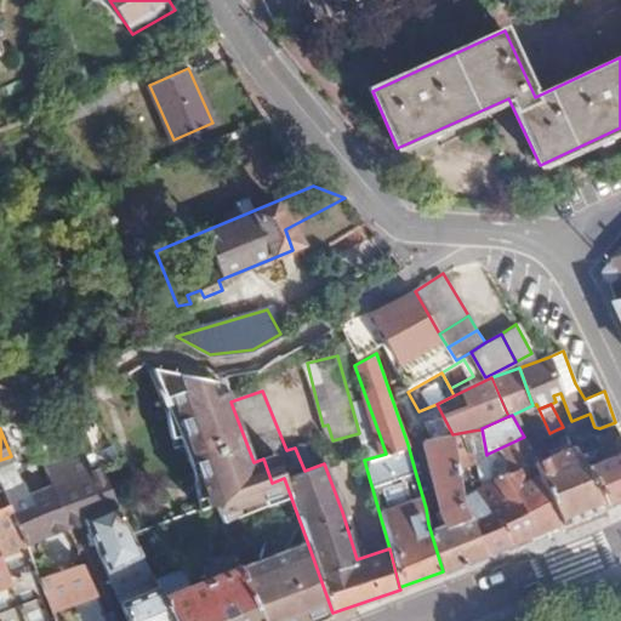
[(479,456),(486,455),(482,428),(482,429),(472,431),(478,461),(479,463),(480,462),(479,456)]
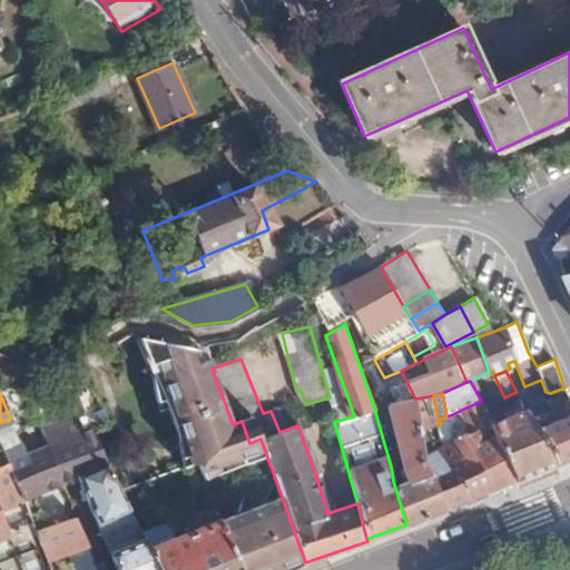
[(431,428),(440,425),(439,423),(433,395),(415,399),(419,416),(420,423),(430,421),(431,428)]
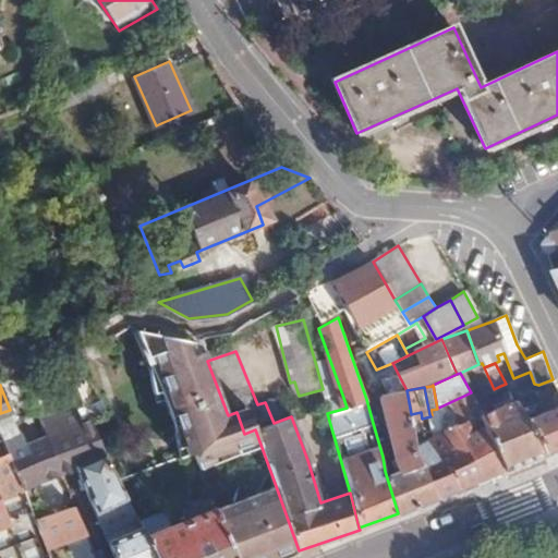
[(398,513),(438,498),(420,451),(415,434),(415,432),(411,414),(410,408),(407,390),(384,395),(380,396),(393,447),(401,471),(385,471),(398,513)]
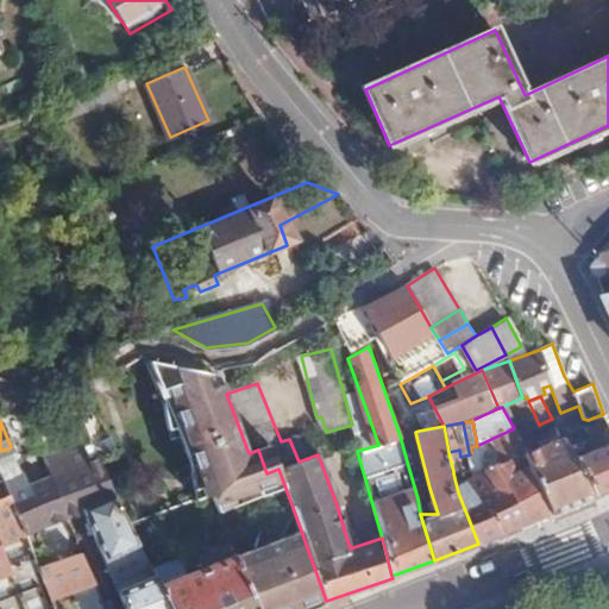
[(353,438),(357,451),(378,445),(374,431),(355,437),(353,438)]
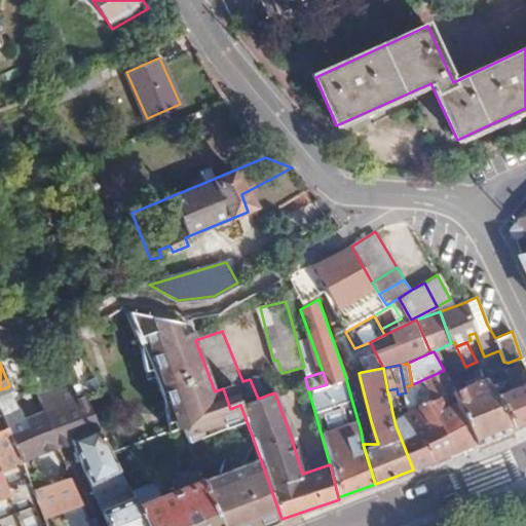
[(513,428),(525,423),(525,382),(509,388),(503,376),(499,375),(487,380),(488,382),(513,428)]
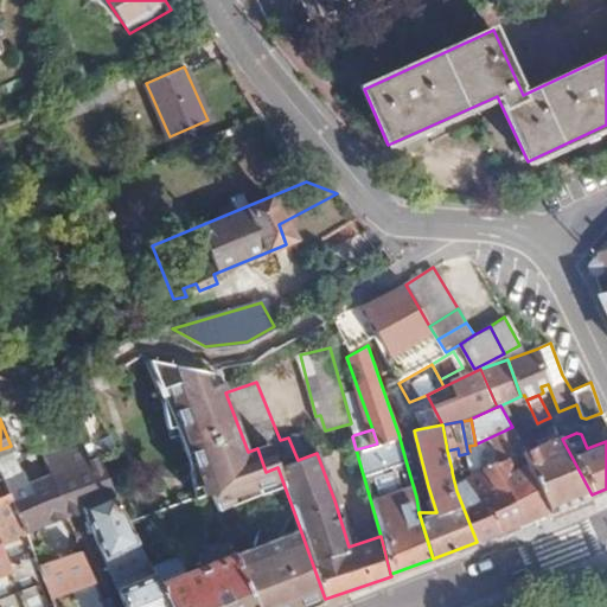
[(550,512),(592,494),(563,441),(562,439),(560,435),(545,441),(540,443),(529,448),(523,451),(550,512)]
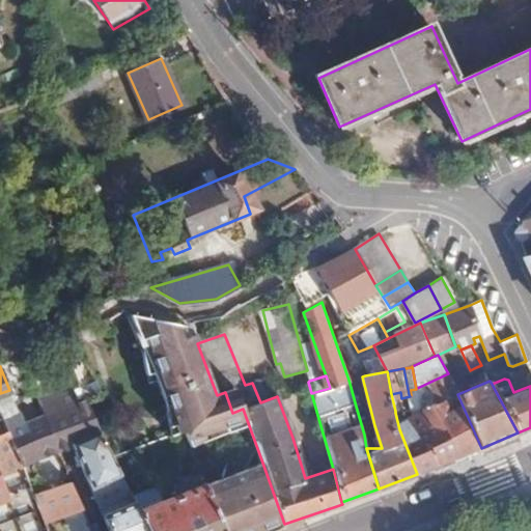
[(454,458),(481,448),(457,394),(425,408),(428,414),(430,418),(454,458)]
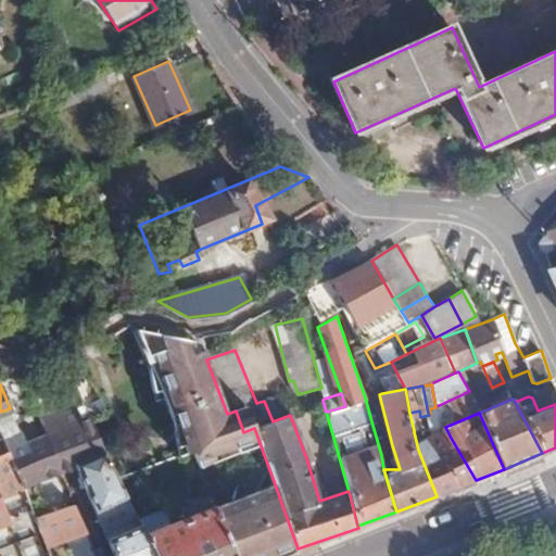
[(121,444),(104,415),(90,426),(104,456),(119,449),(123,447),(121,444)]
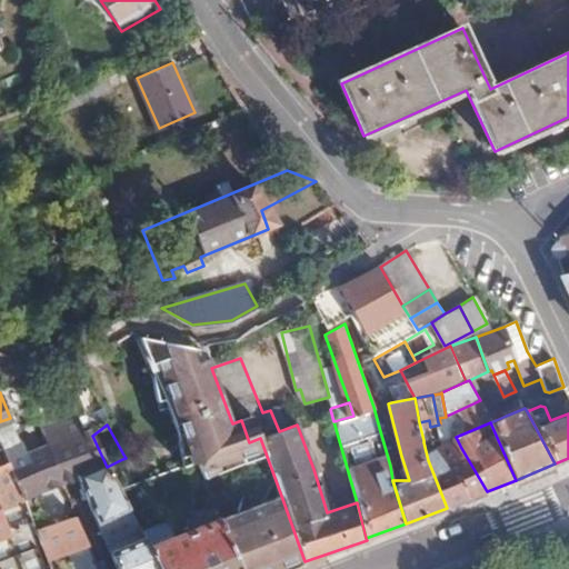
[(73,478),(106,546),(140,531),(137,525),(121,493),(107,467),(92,436),(90,431),(45,449),(61,482),(73,478)]
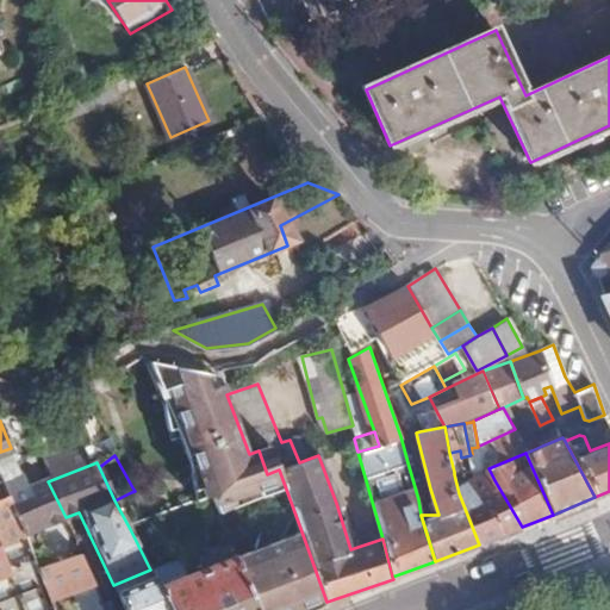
[(479,545),(499,536),(483,499),(477,484),(471,485),(466,470),(454,472),(454,474),(459,493),(479,545)]
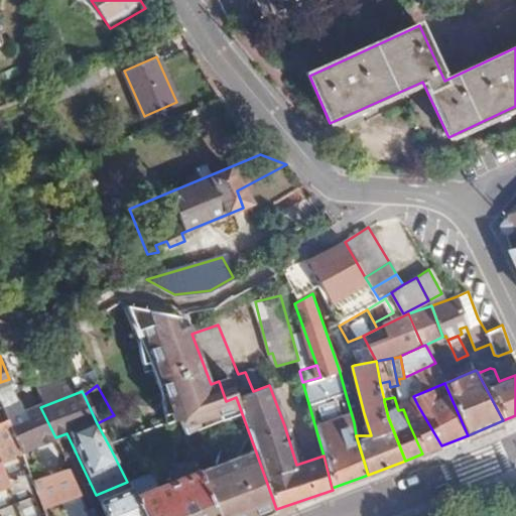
[(19,452),(55,437),(40,407),(40,406),(5,420),(19,452)]
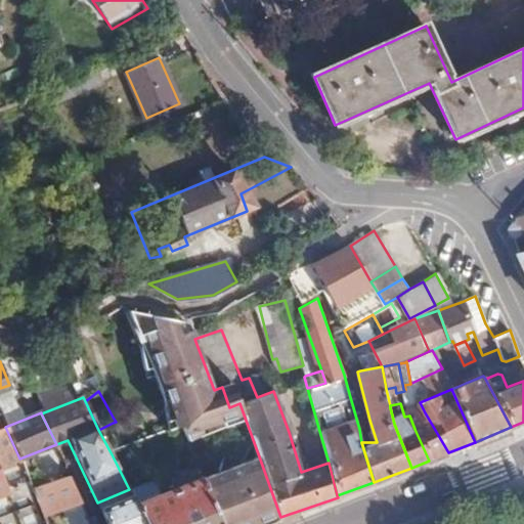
[(429,461),(448,452),(425,412),(409,416),(415,429),(429,461)]
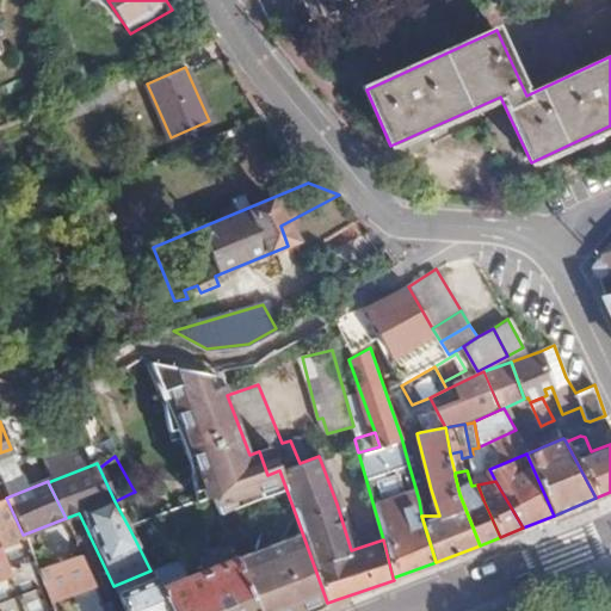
[(131,493),(115,501),(130,530),(146,523),(142,514),(131,493)]
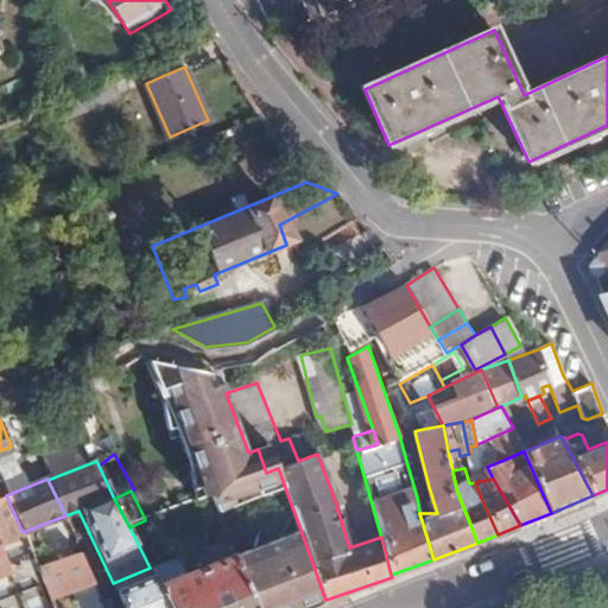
[(208,520),(217,517),(208,493),(198,498),(208,520)]
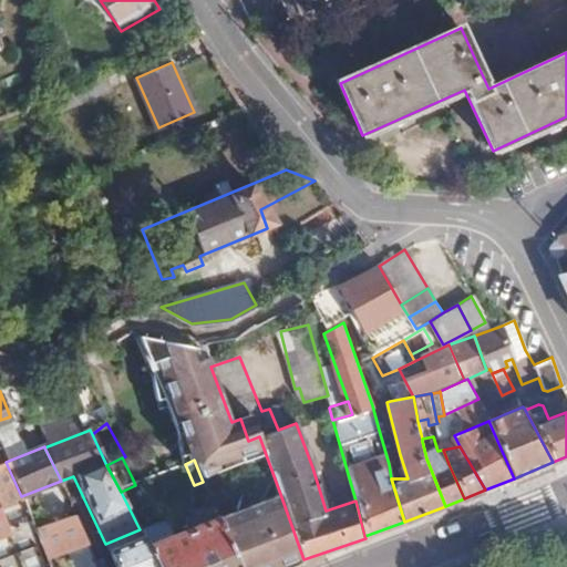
[(0,566),(50,566),(38,537),(27,509),(21,496),(6,462),(0,463),(0,566)]
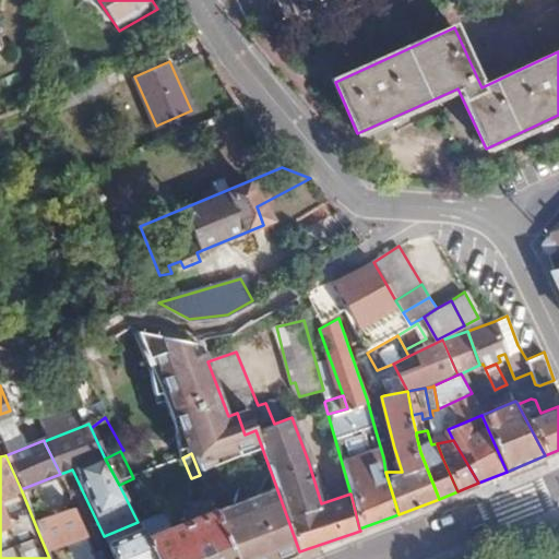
[(119,485),(134,515),(149,509),(133,478),(119,485)]
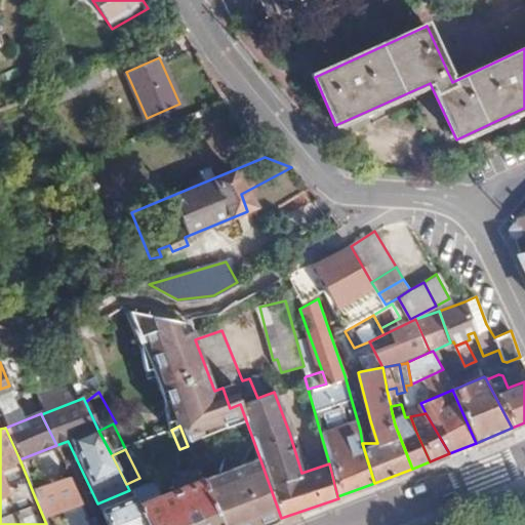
[(259,457),(204,479),(224,524),(264,524),(281,518),(276,503),(259,457)]
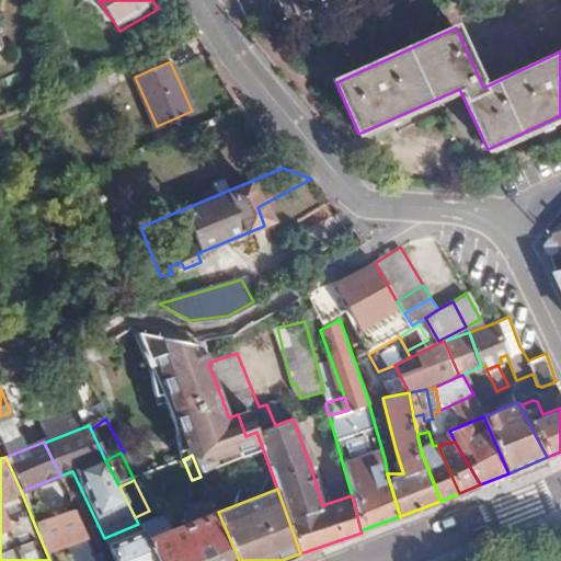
[(196,521),(217,513),(213,503),(193,512),(193,513),(196,521)]
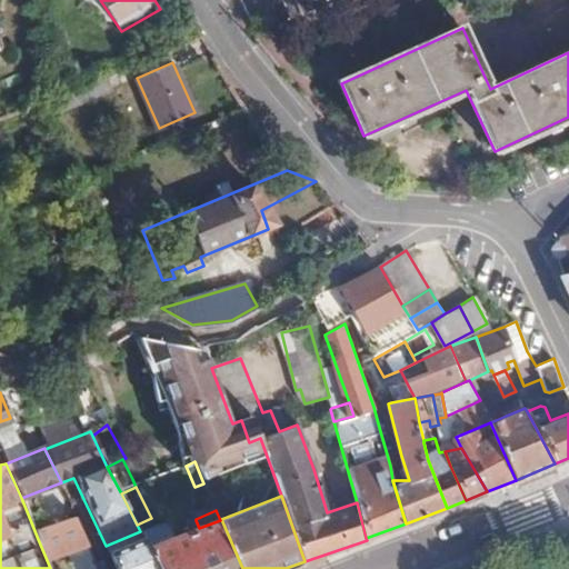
[(242,568),(221,519),(220,520),(199,528),(173,538),(148,548),(159,568),(242,568)]
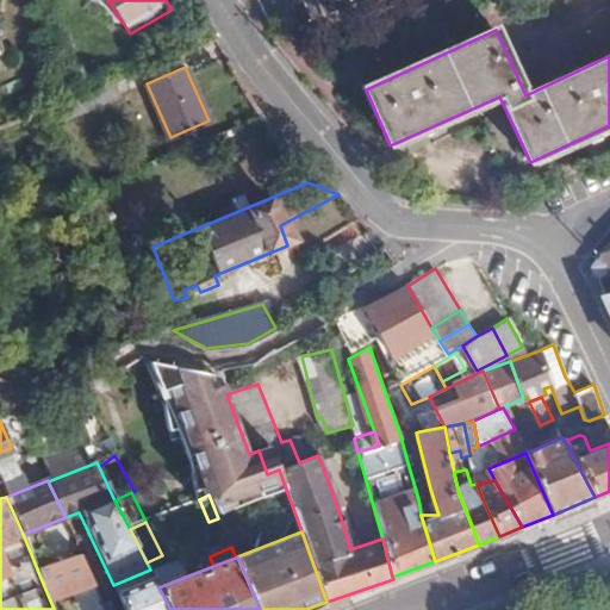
[(155,582),(159,587),(186,577),(181,572),(155,582)]
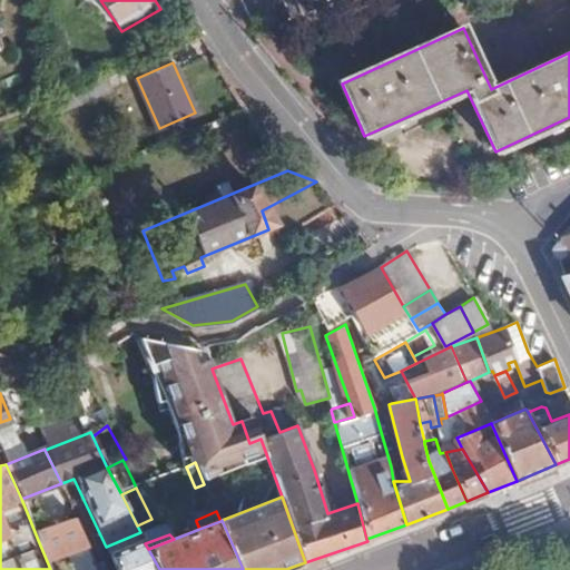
[(159,569),(148,549),(145,543),(143,539),(109,553),(116,569),(159,569)]
